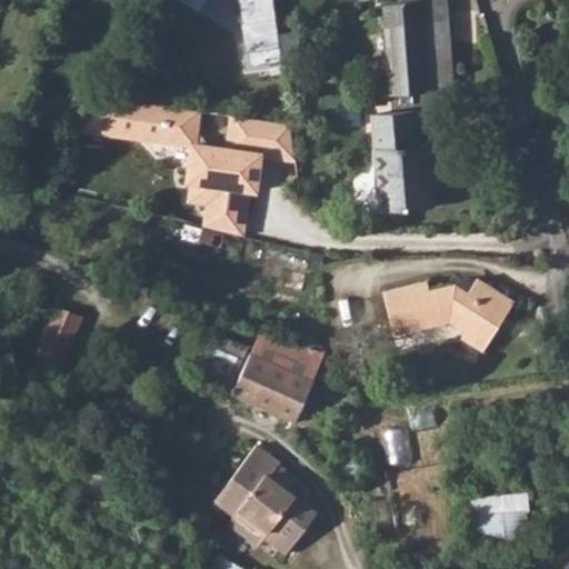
[(243,0),(246,20),(242,21),(246,50),(248,50),(280,46),(277,20),(277,0),(177,0),(201,11),(206,0),(243,0)]
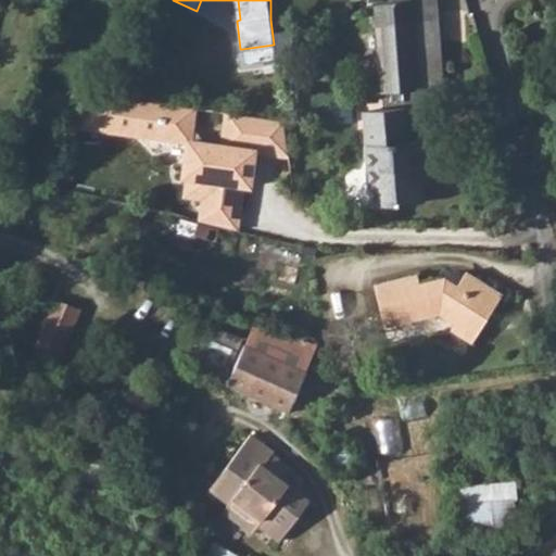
[(274,0),(275,16),(288,13),(287,0),(274,0)]
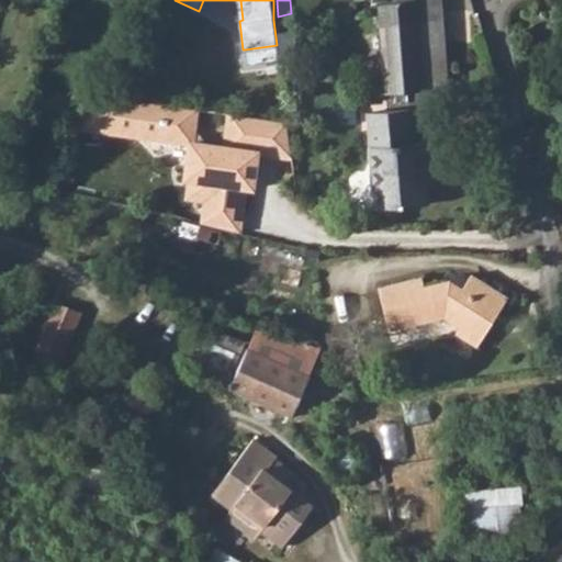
[(389,22),(394,91),(448,89),(442,18),(400,21),(398,0),(378,4),(379,23),(389,22)]
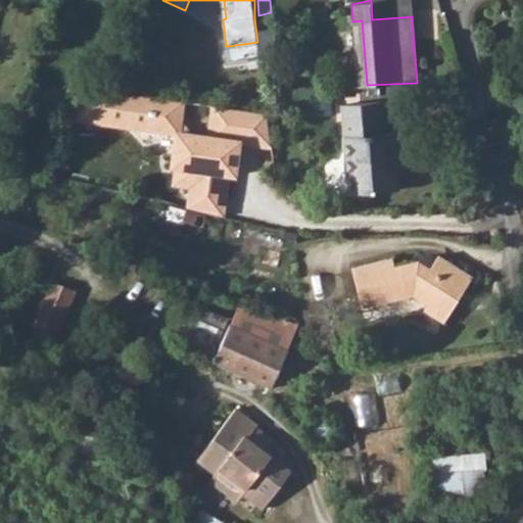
[(411,0),(373,0),(371,0),(372,19),(412,16),(411,0)]
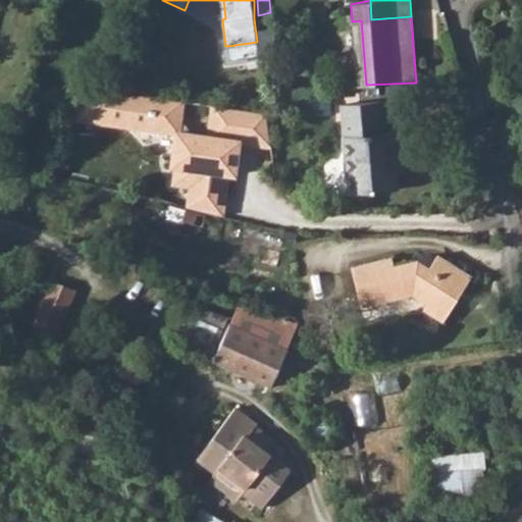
[(352,21),(357,86),(366,85),(361,20),(352,21)]
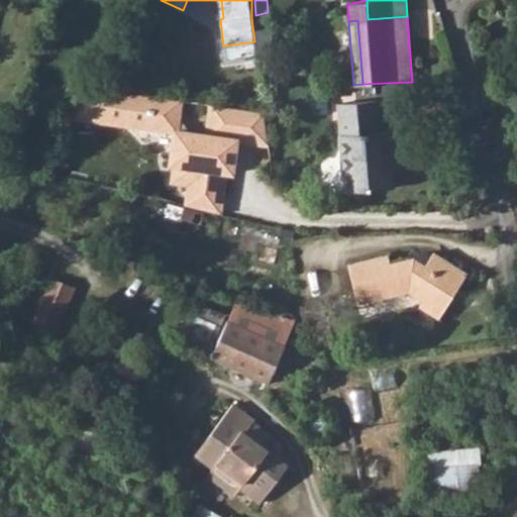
[(254,41),(225,45),(227,59),(256,54),(254,41)]
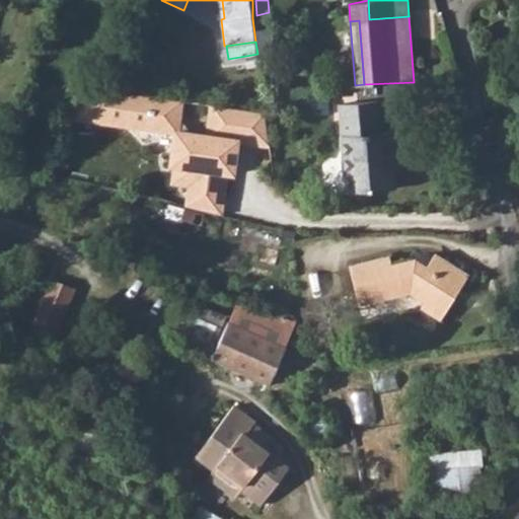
[(269,144),(264,112),(83,85),(70,117),(129,125),(131,112),(137,107),(151,109),(149,128),(174,132),(170,164),(174,164),(173,174),(179,182),(189,183),(188,191),(221,196),(225,172),(232,173),(237,140),(269,144)]
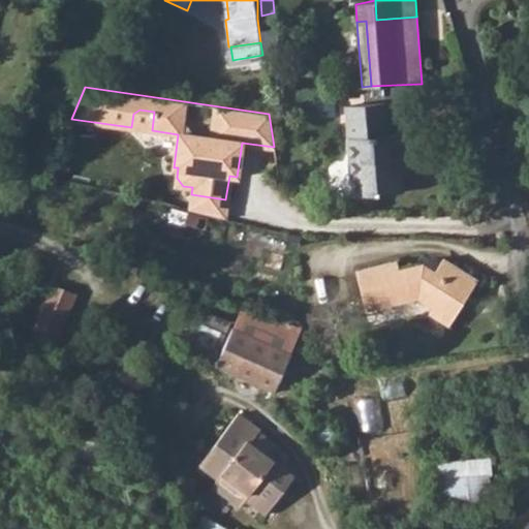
[(384,102),(345,105),(349,161),(355,161),(359,194),(403,191),(398,133),(386,134),(384,102)]
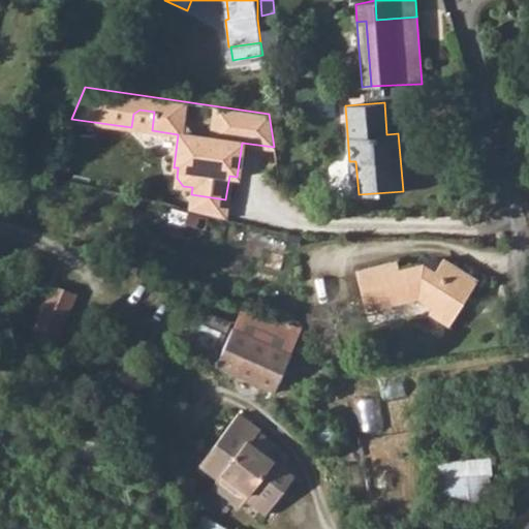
[(133,114),(131,127),(152,130),(154,112),(139,110),(133,114)]
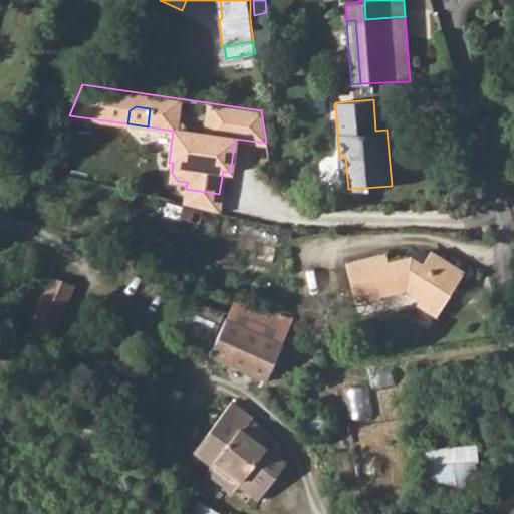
[(339,157),(342,190),(348,189),(345,157),(339,157)]
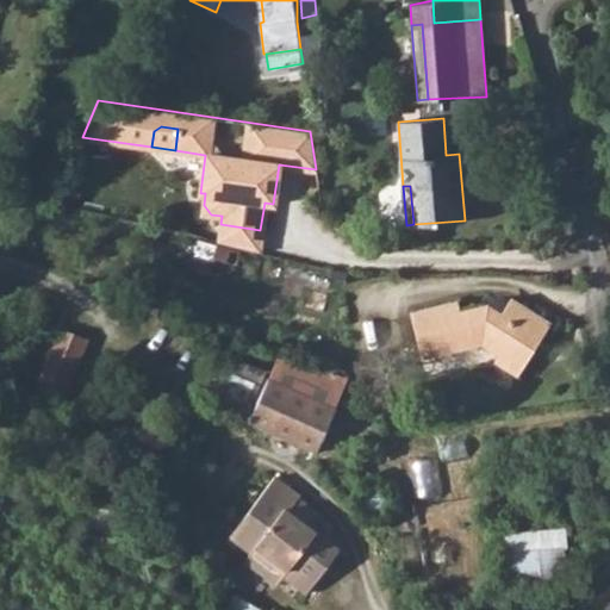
[(221,224),(218,242),(257,251),(260,230),(221,224)]
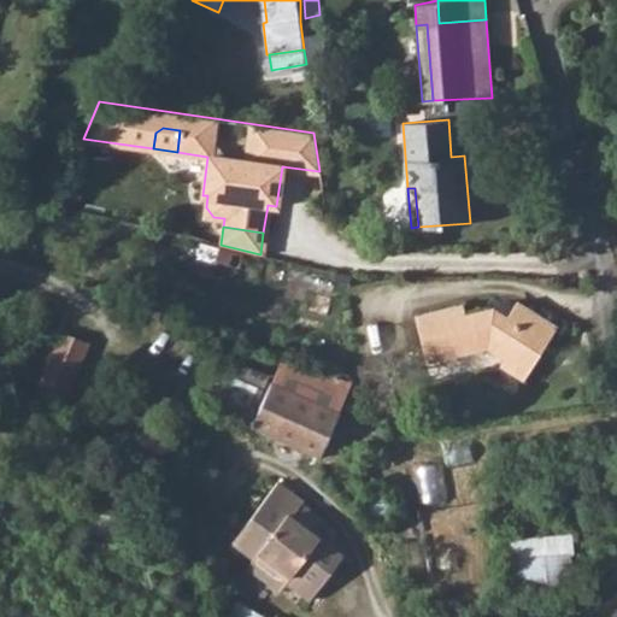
[(200,250),(192,248),(191,254),(239,266),(242,254),(201,244),(200,250)]
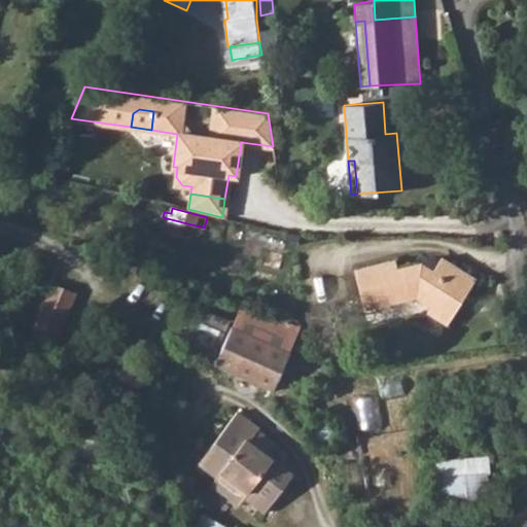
[(288,239),(223,222),(216,253),(280,270),(288,239)]
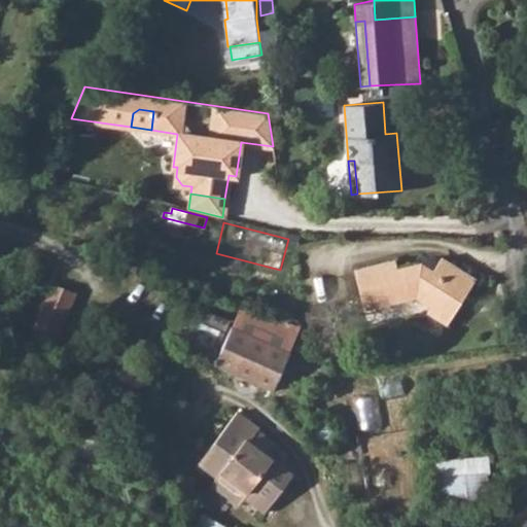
[(395,259),(355,270),(365,310),(416,296),(431,307),(427,312),(448,324),(476,279),(442,256),(433,270),(422,261),(397,268),(395,259)]
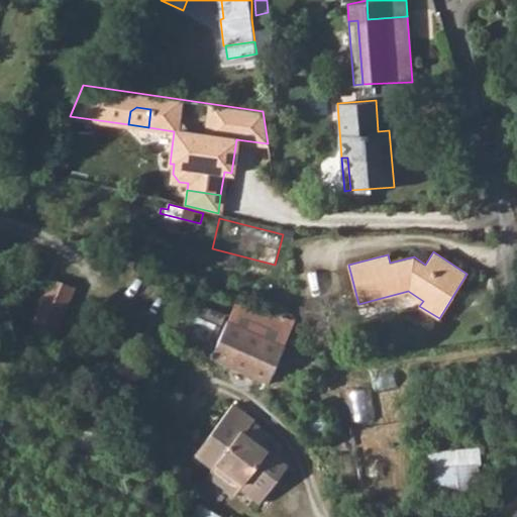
[(42,288),(68,298),(73,284),(47,275),(42,288)]
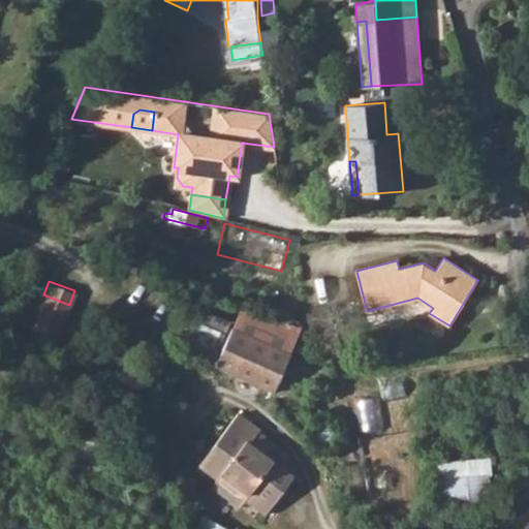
[(31,328),(57,337),(69,305),(43,294),(31,328)]
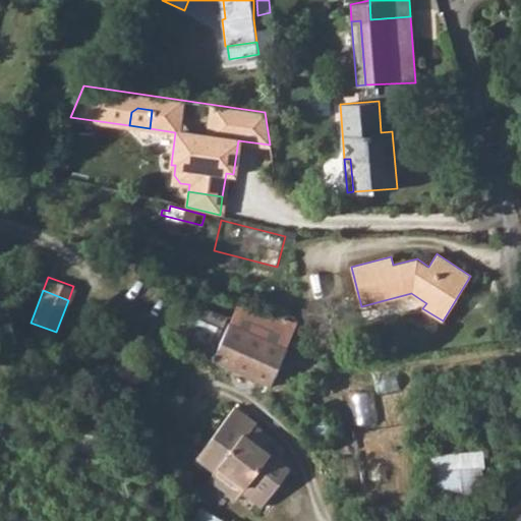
[(214,360),(270,386),(287,348),(298,323),(240,300),(214,360)]
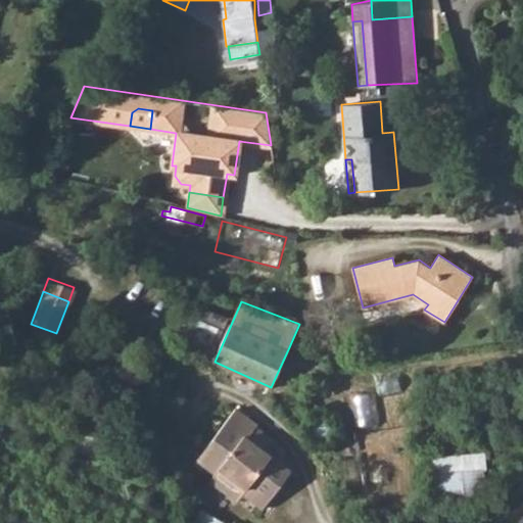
[(180,332),(216,349),(222,333),(228,318),(194,302),(180,332)]
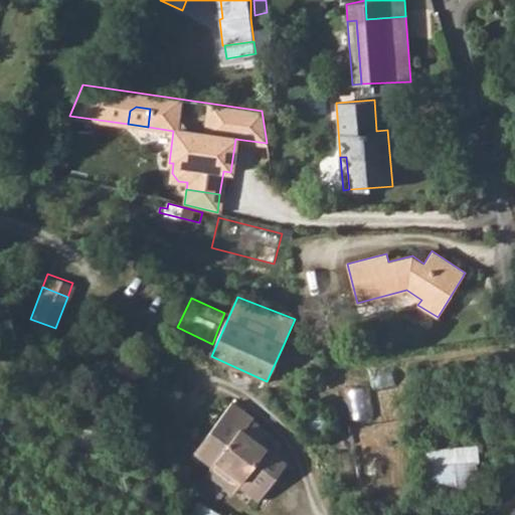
[(254,418),(232,401),(194,452),(213,467),(217,462),(241,480),(237,485),(260,501),(288,464),(244,431),(254,418)]
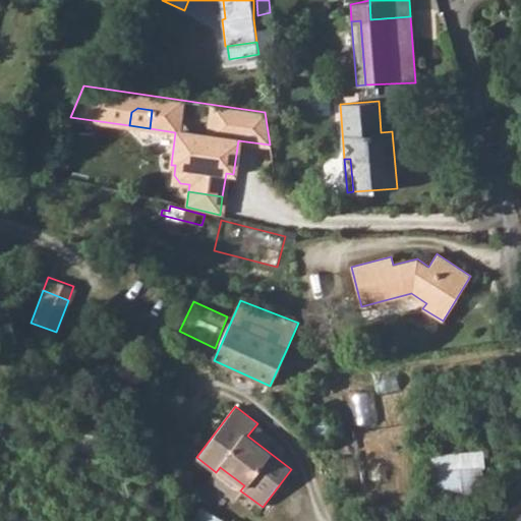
[(478,454),(427,459),(431,490),(481,486),(478,454)]
